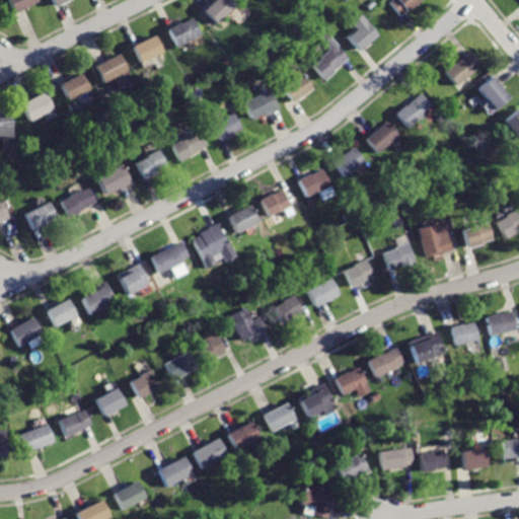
[(6,0),(13,13),(38,0),(6,0)]
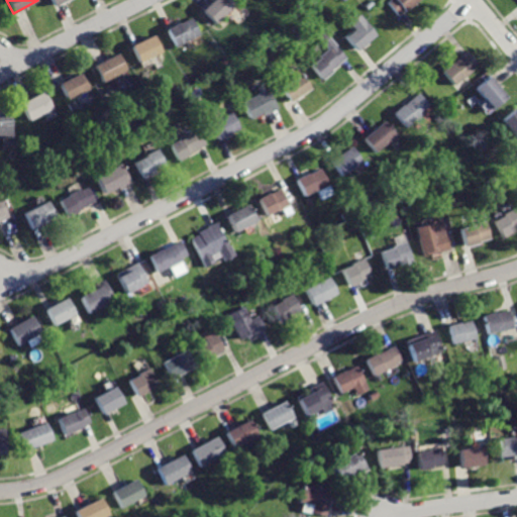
[(49,0),(55,10),(75,0),(49,0)]
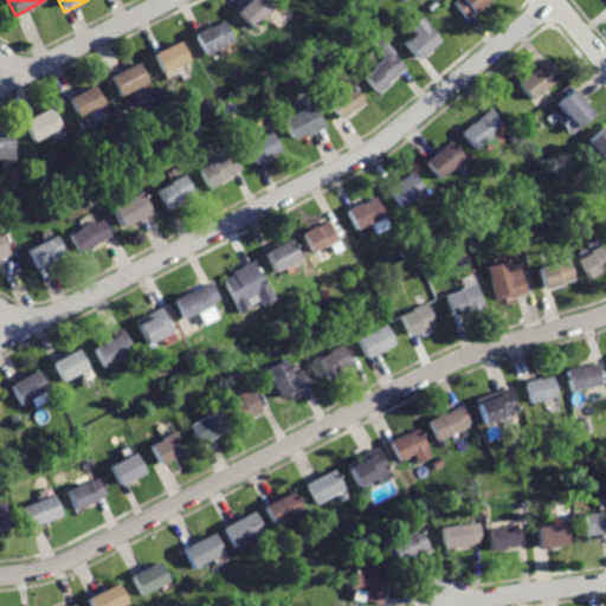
[(269,0),(250,0),(237,13),(252,28),(275,6),(269,0)]
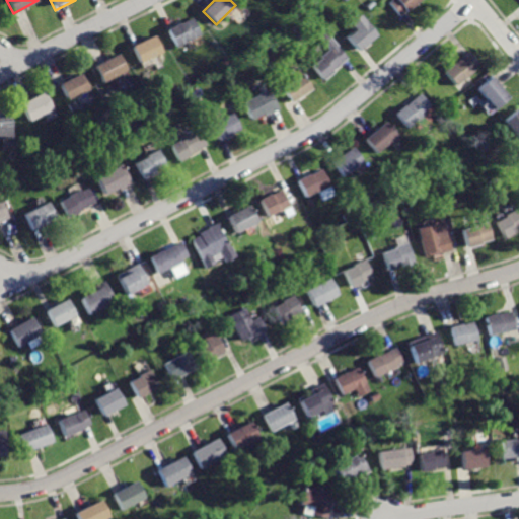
[(388,0),(387,1),(398,15),(417,0),(388,0)]
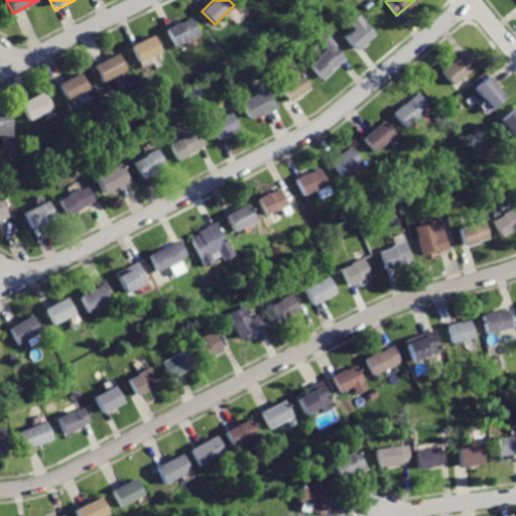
[(357,16),(347,24),(351,29),(342,36),(353,49),(372,34),(357,16)]
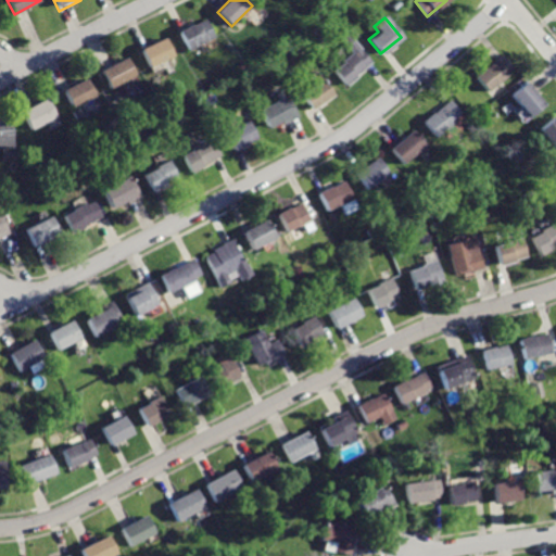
[(204,19),(179,33),(189,49),(201,41),(202,45),(215,37),(204,19)]
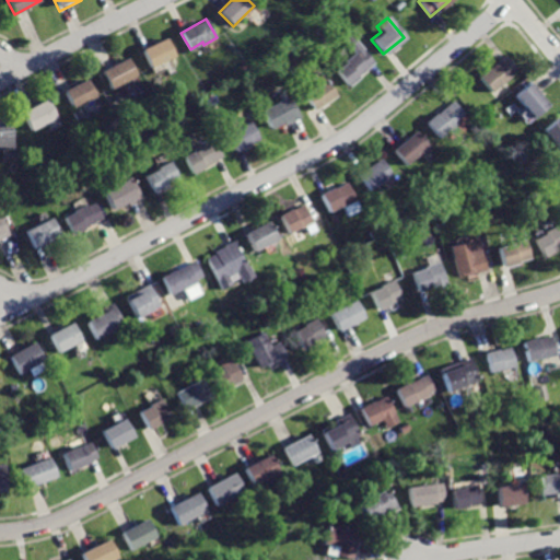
[(351,32),(342,38),(354,53),(334,70),(347,85),(376,61),(351,32)]
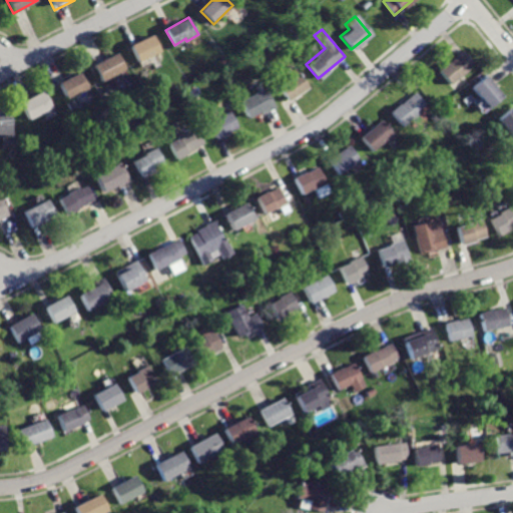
[(153,35),(132,46),(141,62),(162,51),(153,35)]
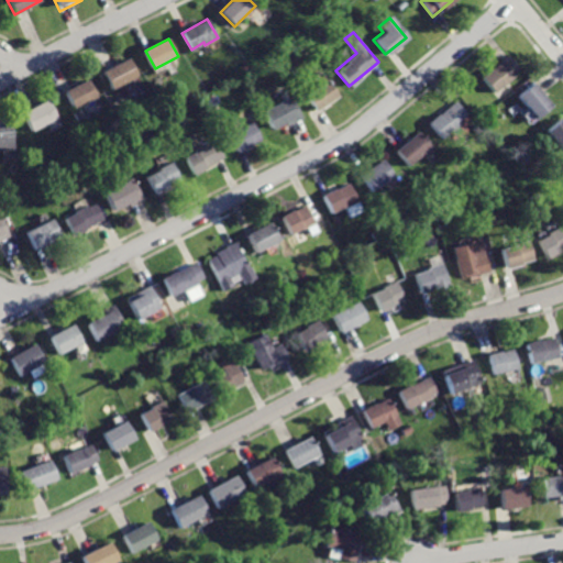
[(509,54),(482,77),(494,91),(503,85),(504,87),(516,77),(514,74),(520,68),(509,54)]
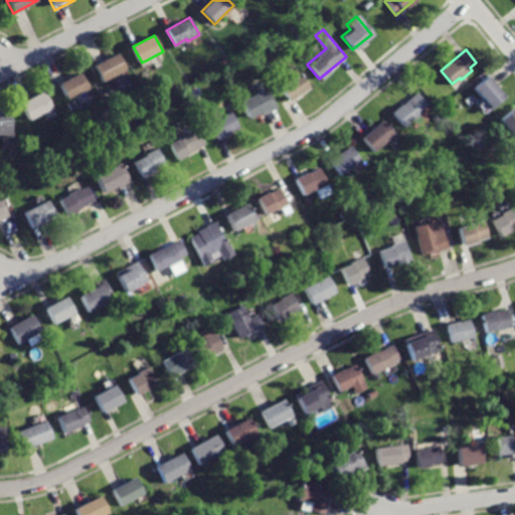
[(120,52),(97,64),(105,81),(128,70),(120,52)]
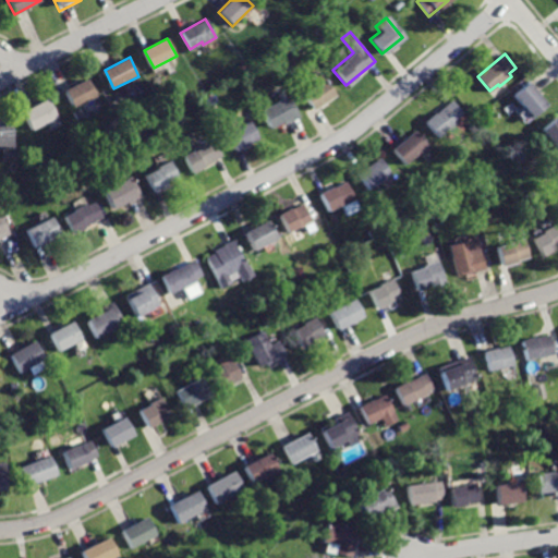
[(323,77),(301,93),(312,108),(334,93),(323,77)]
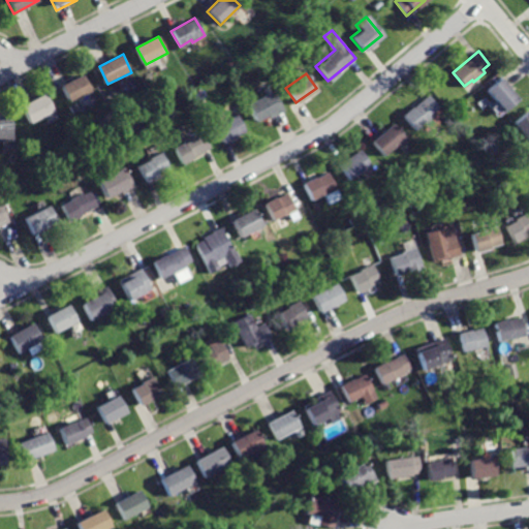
[(83,75),(62,86),(71,102),(92,92),(83,75)]
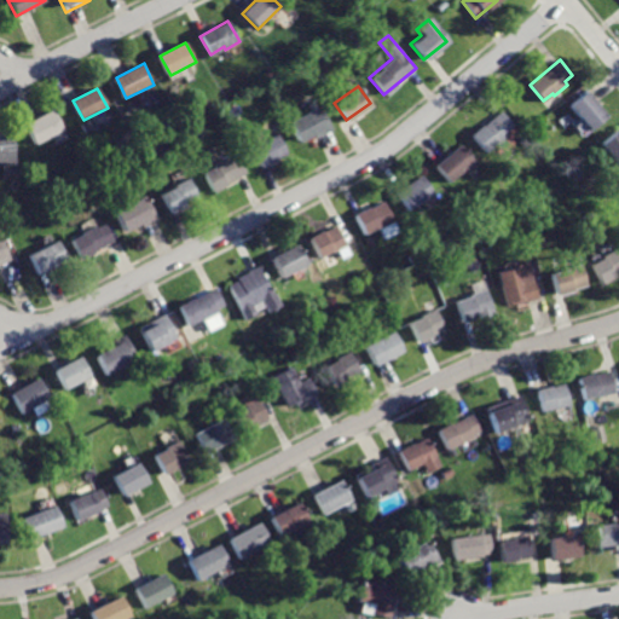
[(586,92),(570,105),(589,131),(606,117),(586,92)]
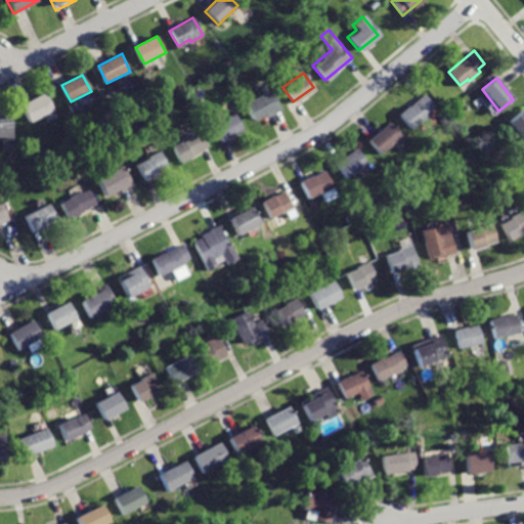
[(270,90),(244,103),(251,119),(263,113),(266,117),(279,110),(270,90)]
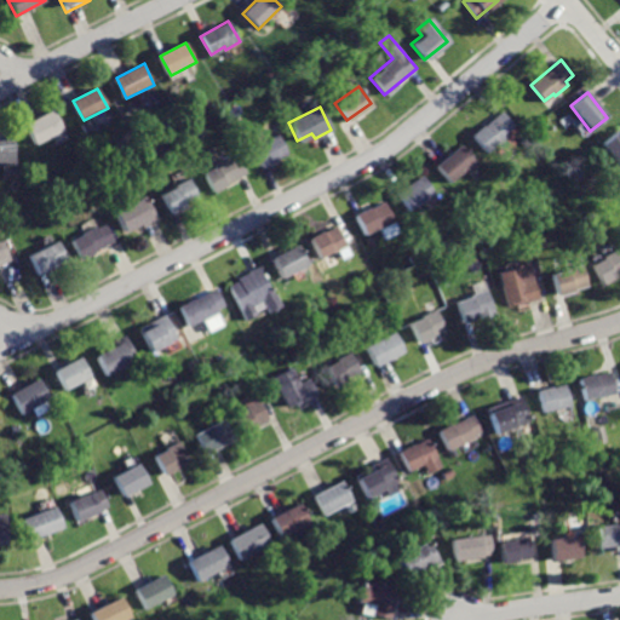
[(53,108),(26,122),(36,145),(65,130),(53,108)]
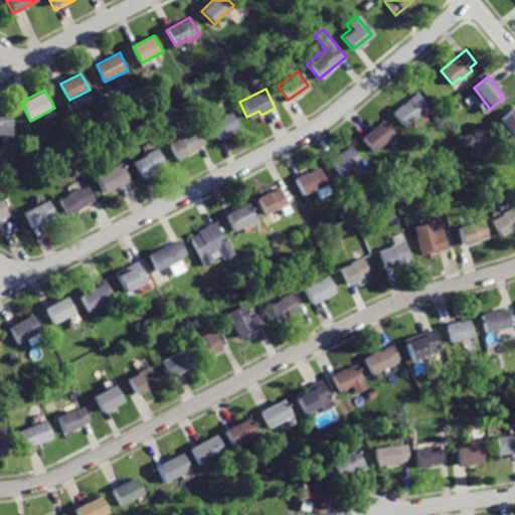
[(415,94),(402,106),(400,103),(389,114),(402,128),(411,121),(414,124),(423,116),(420,112),(426,106),(415,94)]
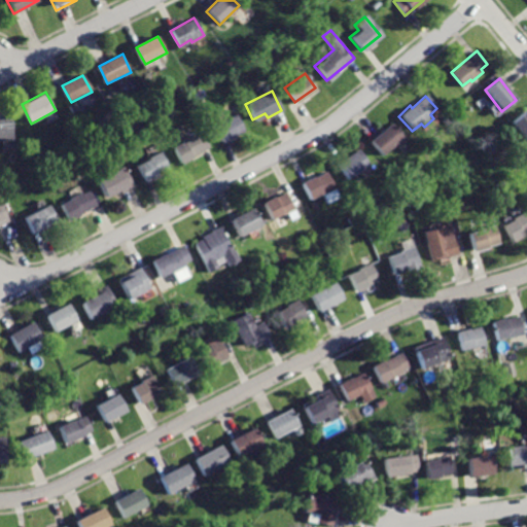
[(526,112),(525,110),(512,121),(526,139),(526,112)]
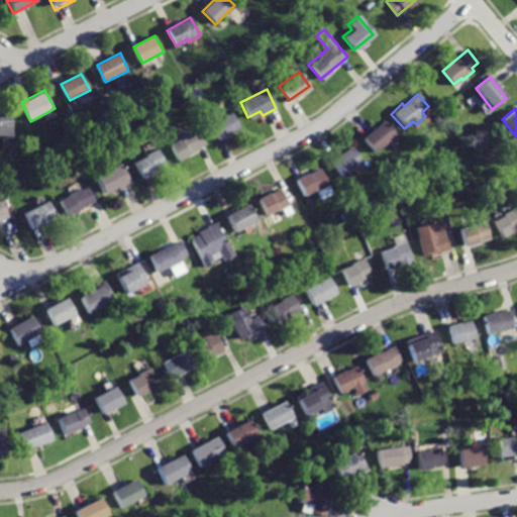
[(0,111),(0,139),(13,138),(10,111),(0,111)]
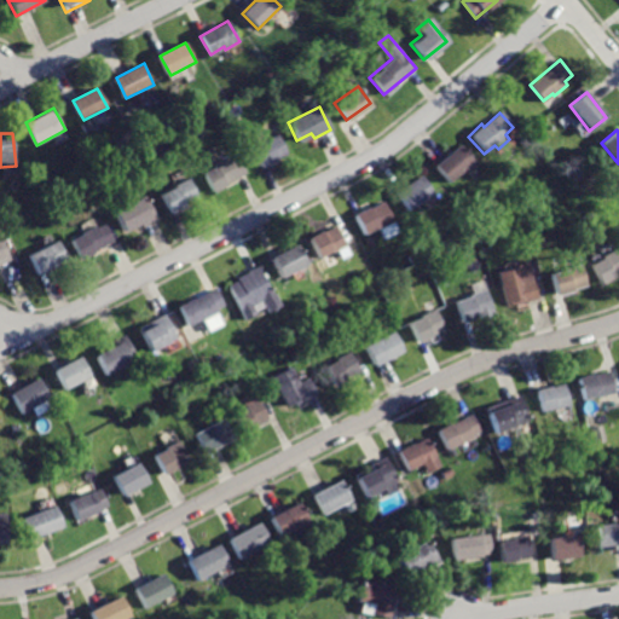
[(275,134),(250,148),(261,167),(284,154),(275,134)]
